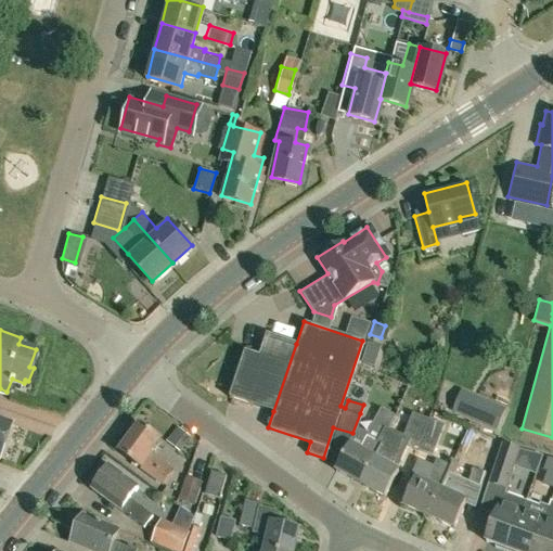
[(273,411),(296,344),(264,333),(257,354),(243,349),(228,396),(273,411)]
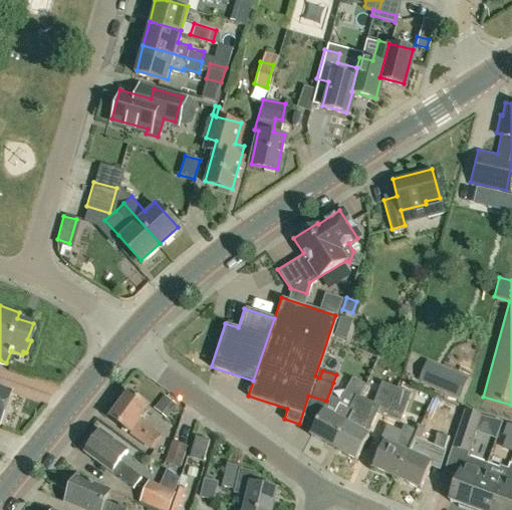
[(418,377),(457,395),(465,375),(426,358),(418,377)]
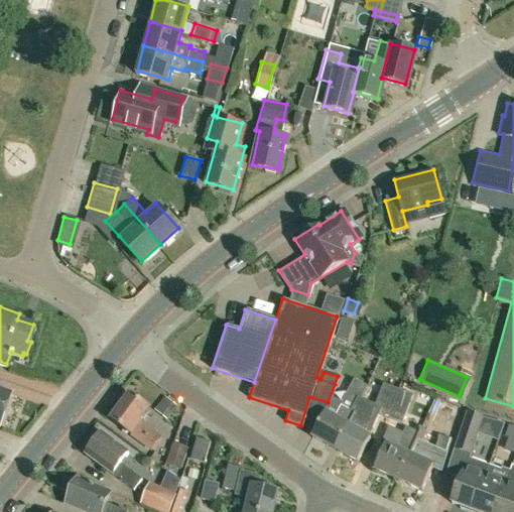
[(385,416),(397,387),(382,381),(371,411),(385,416)]
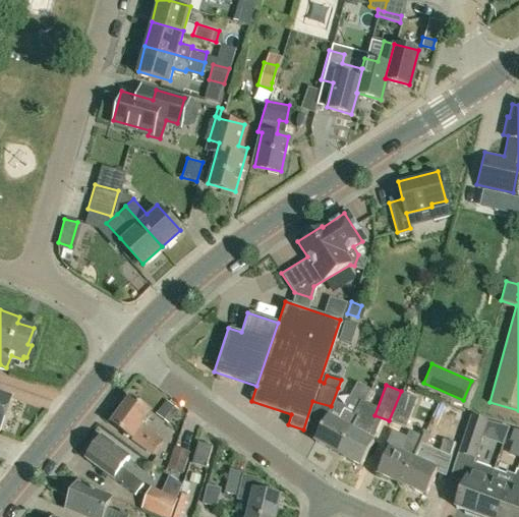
[(0,418),(9,393),(0,390),(0,418)]
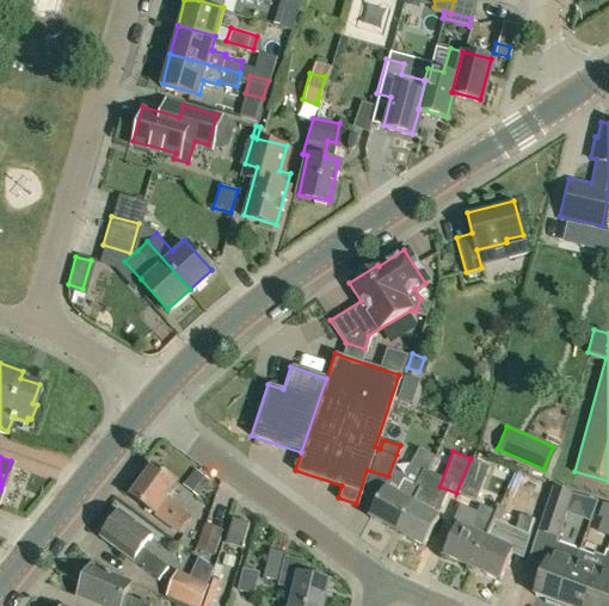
[(474,500),(487,464),(471,458),(456,493),(474,500)]
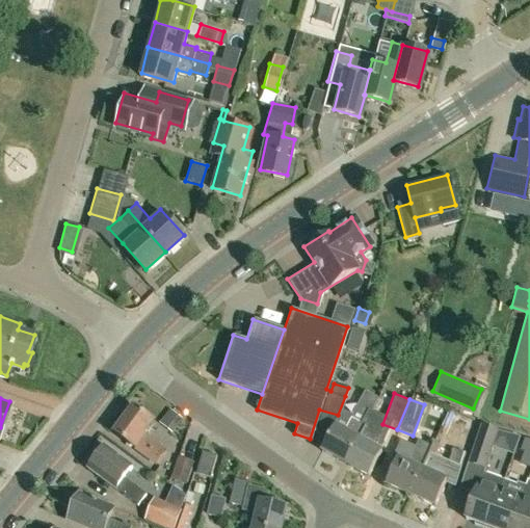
[(154,462),(163,449),(139,432),(150,418),(132,404),(112,430),(154,462)]
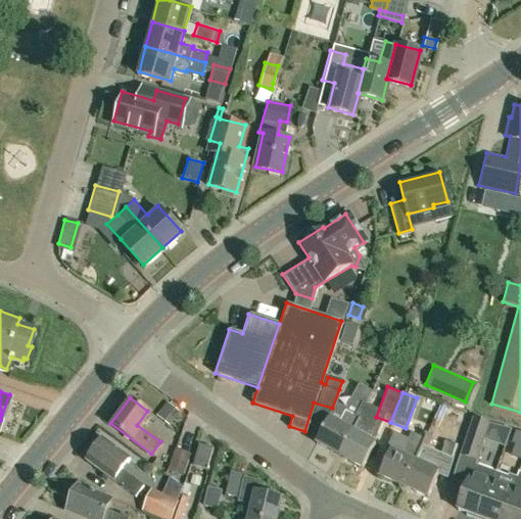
[(167,422),(178,409),(166,398),(154,413),(167,422)]
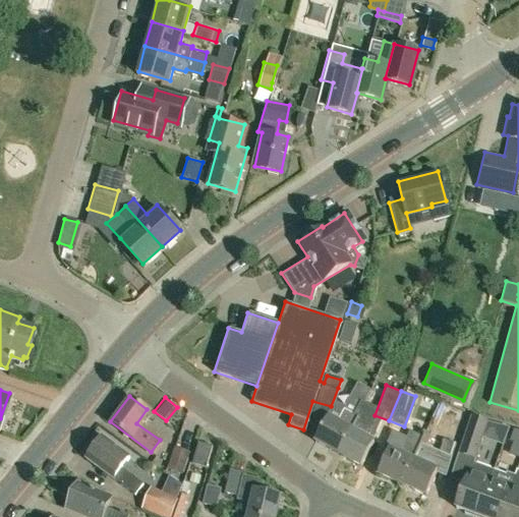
[(365,437),(373,421),(362,414),(367,405),(358,400),(351,411),(351,412),(360,417),(353,431),(349,427),(336,451),(359,463),(372,441),(365,437)]
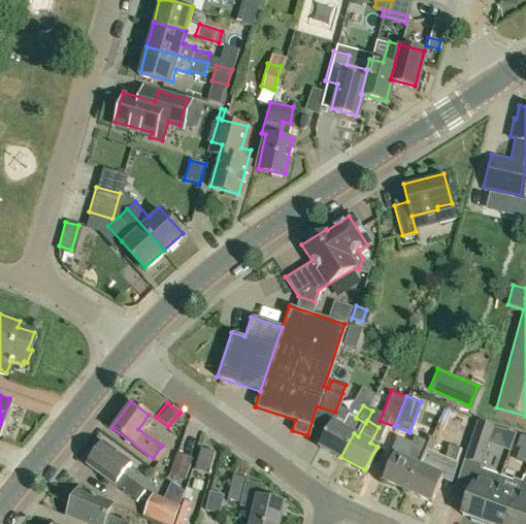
[(358,436),(365,423),(356,418),(356,417),(347,413),(339,426),(329,420),(317,444),(340,457),(354,433),(358,436)]
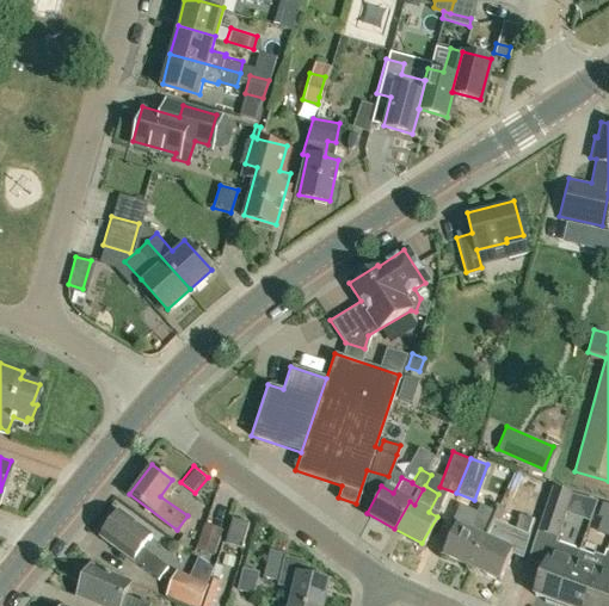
[(555,535),(571,492),(552,486),(537,527),(555,535)]
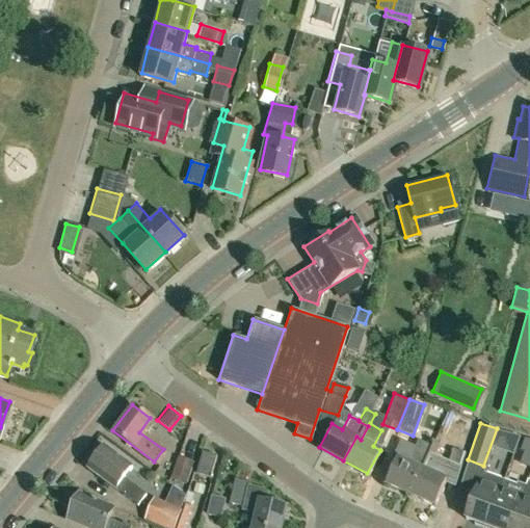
[(523,449),(529,451),(529,437),(524,434),(519,448),(523,449)]
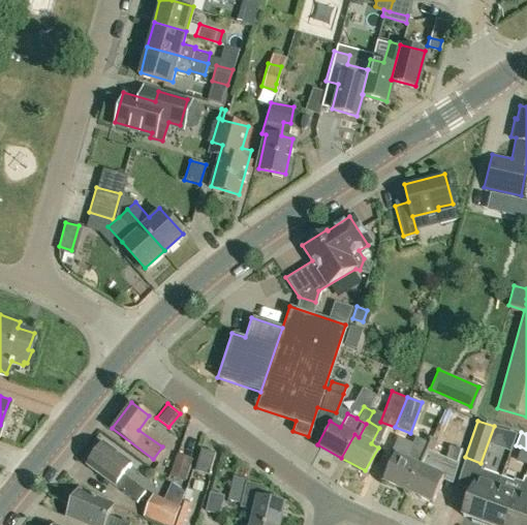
[(428,453),(434,439),(424,435),(422,439),(417,449),(428,453)]
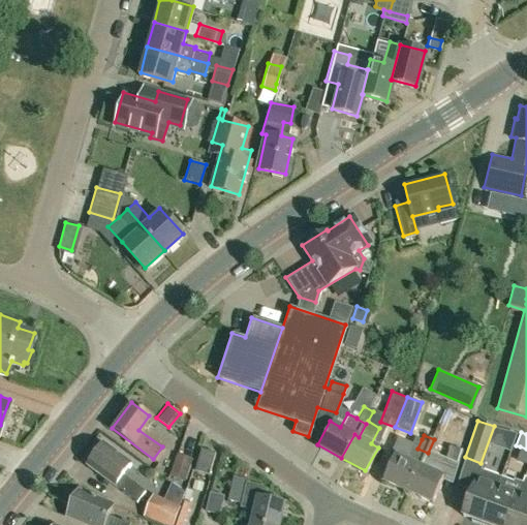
[(422,466),(426,458),(428,453),(417,449),(422,439),(414,436),(405,459),(393,453),(381,479),(406,489),(417,464),(422,466)]
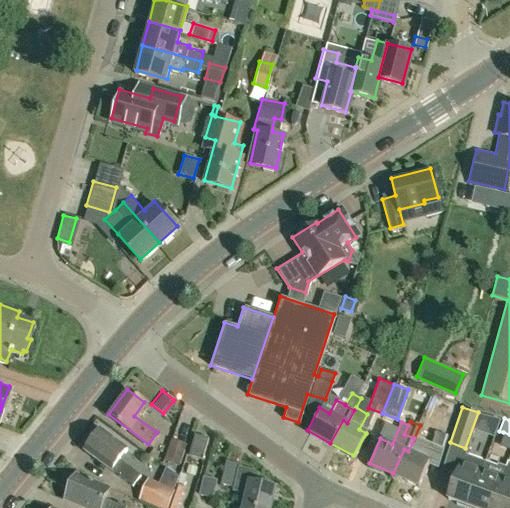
[(132,484),(140,473),(118,456),(125,446),(99,427),(83,448),(132,484)]
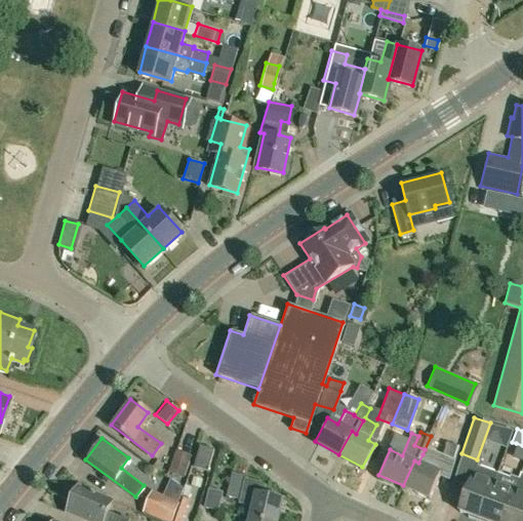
[(451,467),(458,444),(445,440),(438,464),(451,467)]
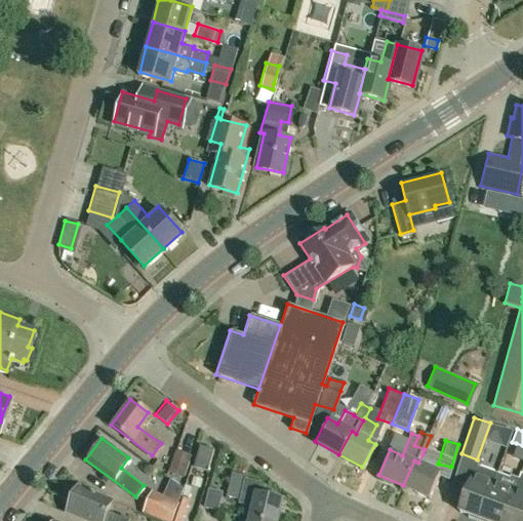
[(205,470),(211,447),(197,443),(191,466),(205,470)]
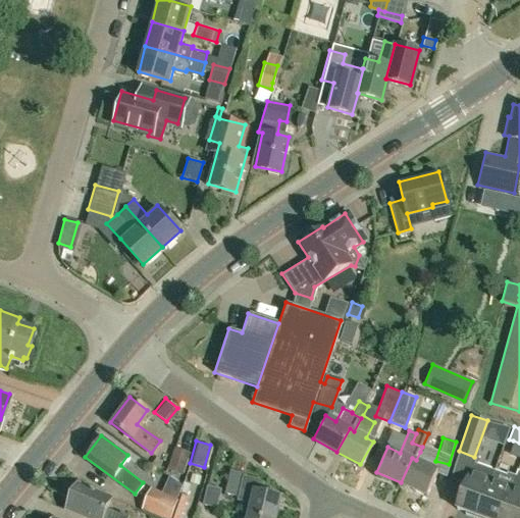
[(182,473),(190,451),(174,446),(166,467),(182,473)]
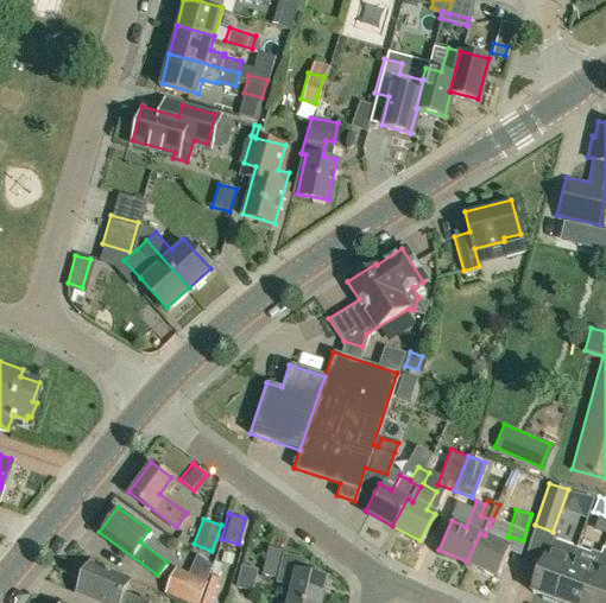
[(496,540),(499,531),(490,526),(485,535),(480,533),(467,562),(496,575),(509,545),(496,540)]
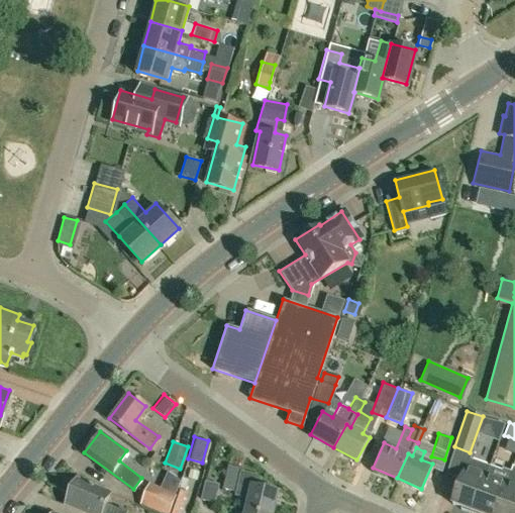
[(470,511),(485,471),(488,464),(468,455),(450,501),(459,505),(458,507),(470,511)]
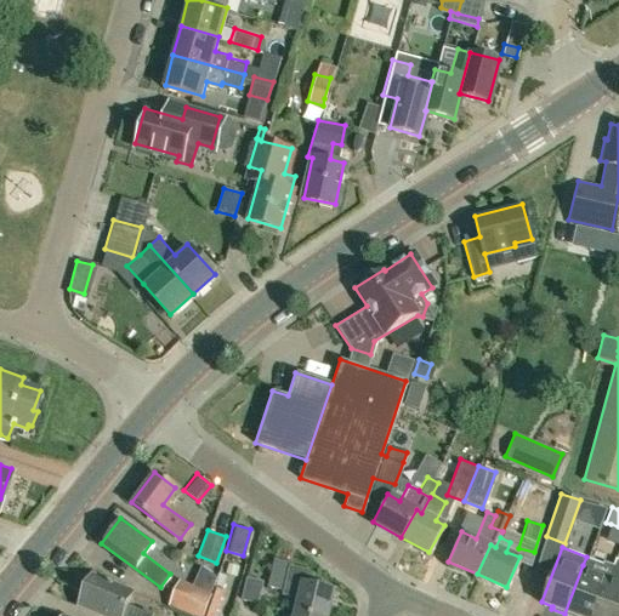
[(314,615),(325,615),(334,588),(304,581),(307,568),(289,564),(290,560),(273,555),(265,583),(282,587),(280,593),(297,597),(294,611),(314,615)]
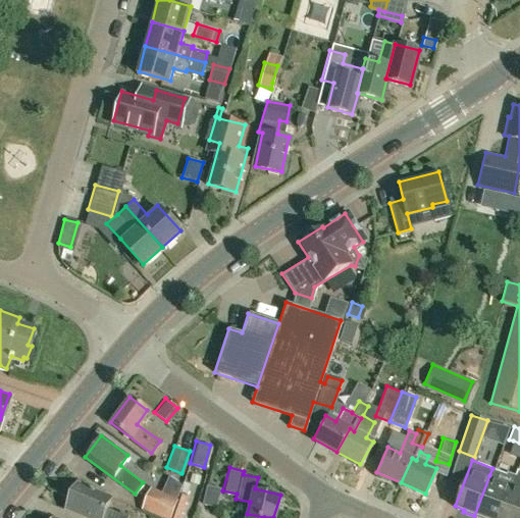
[(505,472),(492,468),(489,475),(474,516),(480,517),(486,517),(498,517),(517,468),(516,468),(514,473),(506,470),(505,472)]
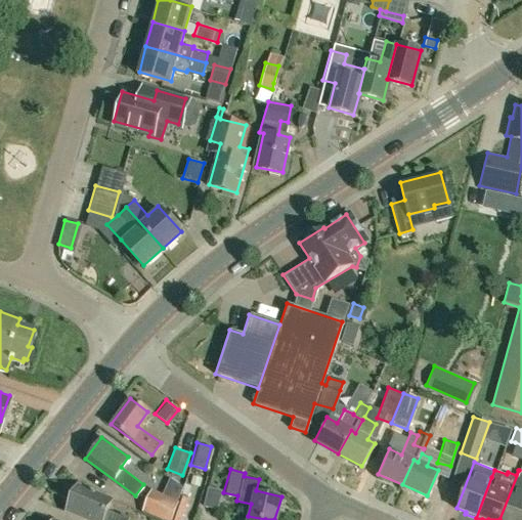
[(521,519),(521,471),(519,470),(499,519),(521,519)]
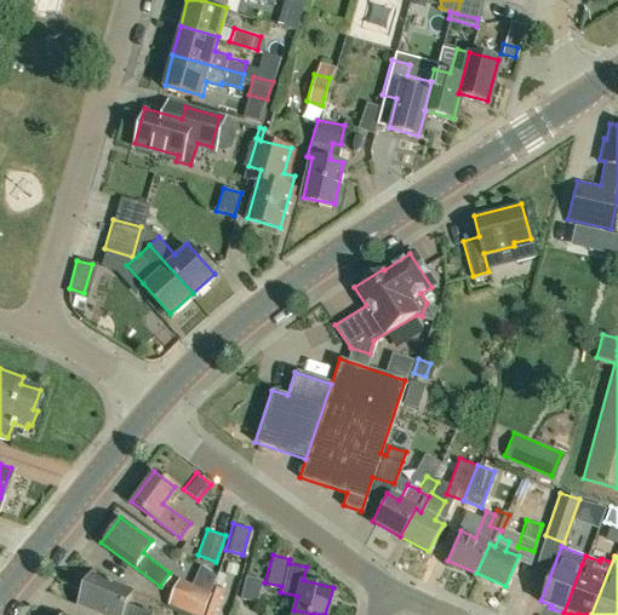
[(221,557),(217,568),(234,570),(236,562),(221,557)]
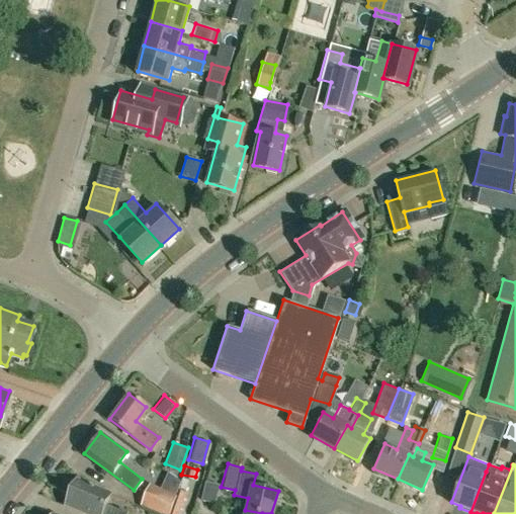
[(187,483),(189,478),(180,475),(177,485),(185,487),(186,483),(187,483)]
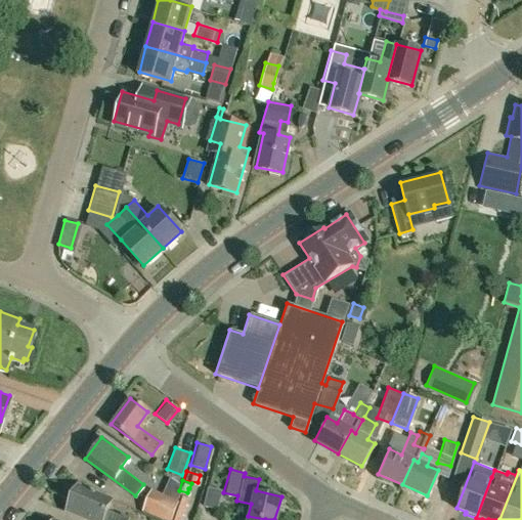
[(126,519),(129,516),(120,512),(119,514),(106,508),(111,497),(77,482),(74,488),(71,488),(69,493),(71,496),(64,509),(91,519),(126,519)]
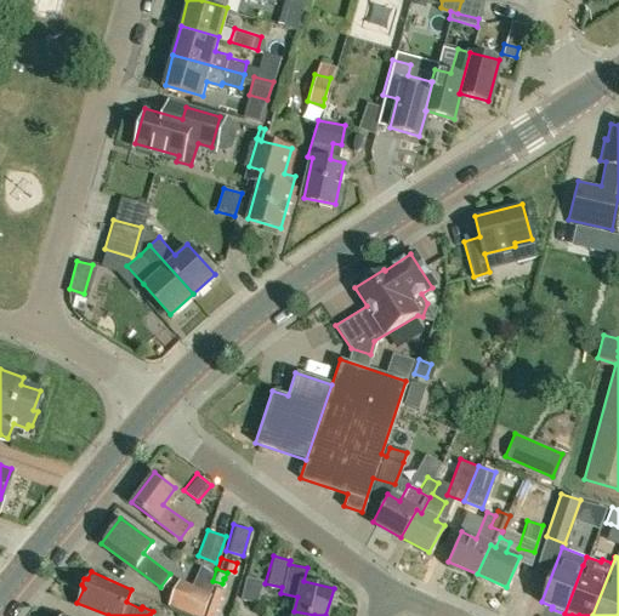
[(198,615),(200,615),(211,592),(177,579),(168,603),(198,615)]
